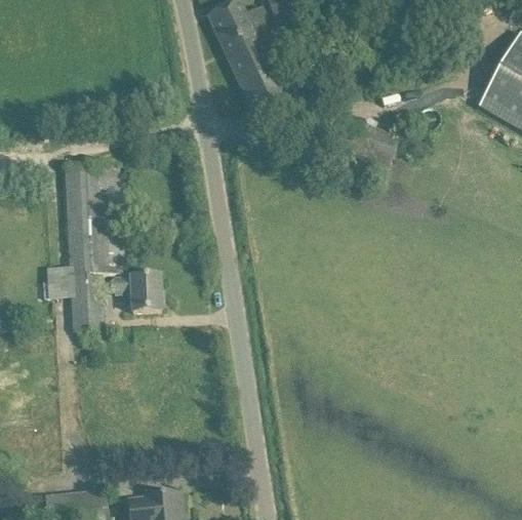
[(286,98),(263,49),(276,42),(257,5),(244,12),(238,0),(236,0),(205,14),(252,115),(286,98)]
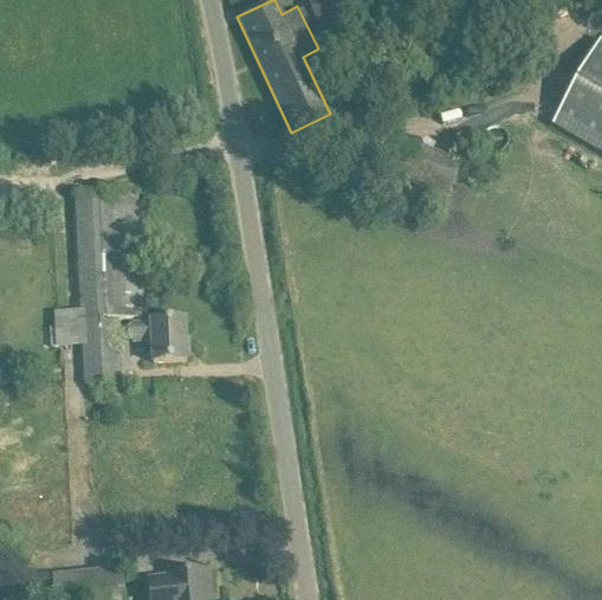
[(305,0),(316,26),(362,8),(358,0),(305,0)]
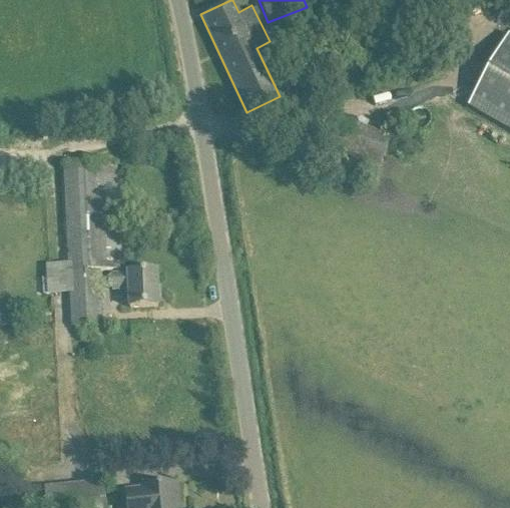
[(509,34),(505,32),(466,101),(509,126),(509,34)]
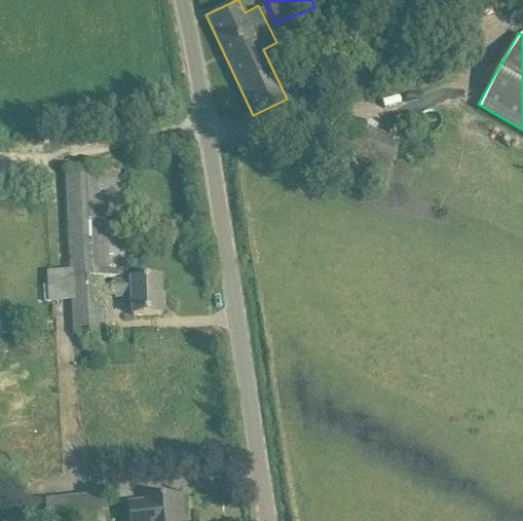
[(399,137),(341,114),(330,144),(387,166),(399,137)]
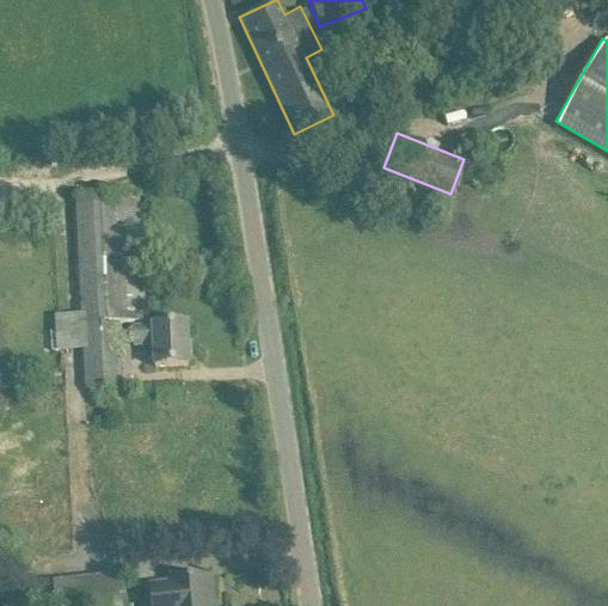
[(75,194),(81,310),(53,311),(54,346),(84,344),(85,365),(86,384),(118,383),(115,318),(141,317),(134,191),(75,194)]
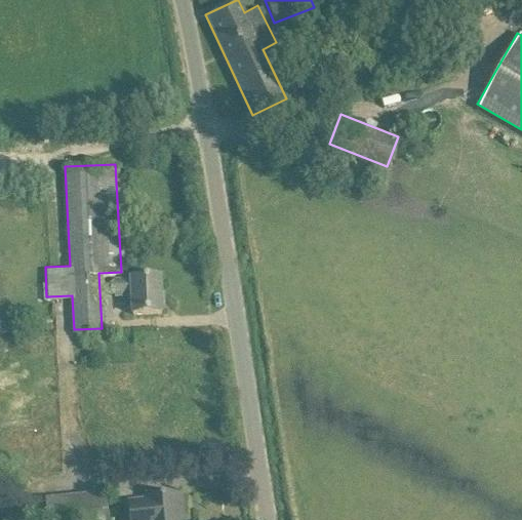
[(157,275),(136,276),(114,277),(115,291),(131,290),(131,311),(159,310),(157,275)]
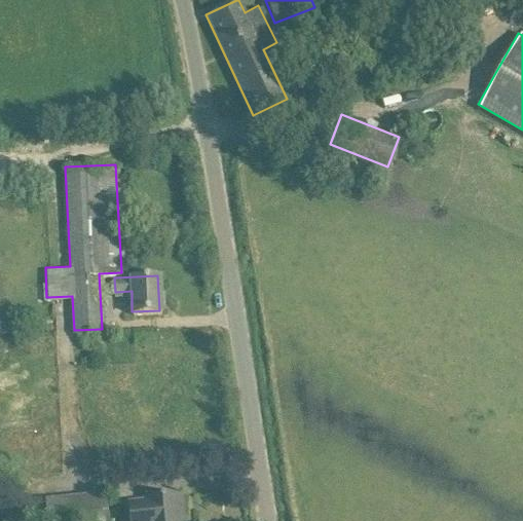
[(126,497),(127,520),(178,520),(178,512),(180,512),(178,491),(144,495),(126,497)]
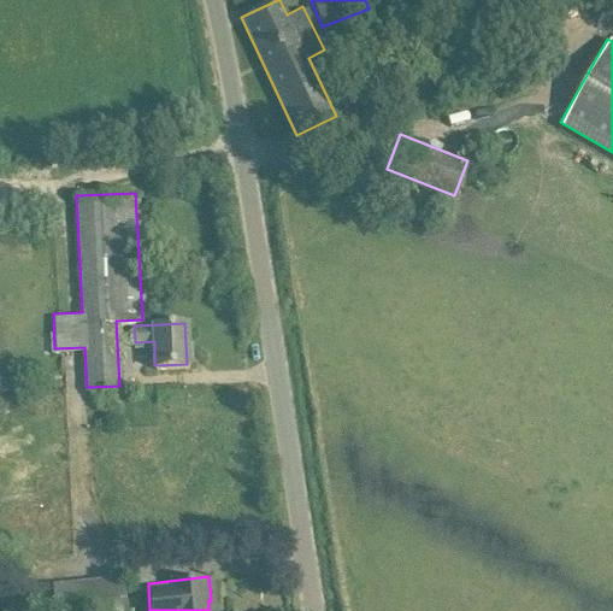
[(123,610),(123,599),(121,577),(52,583),(52,592),(29,594),(29,610),(123,610)]
